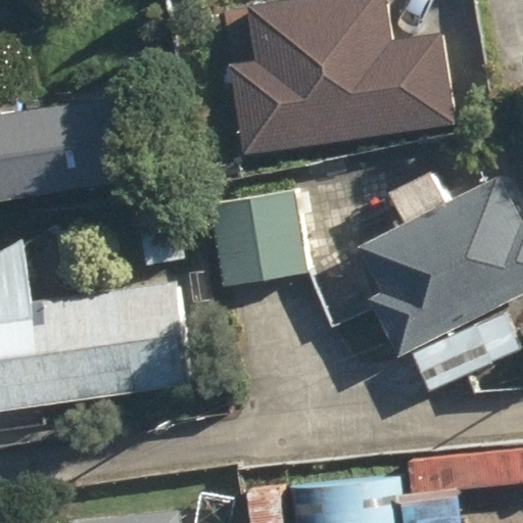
[(245,57),(257,144),(467,114),(454,27),(401,34),(396,0),(262,0),(270,54),(245,57)]
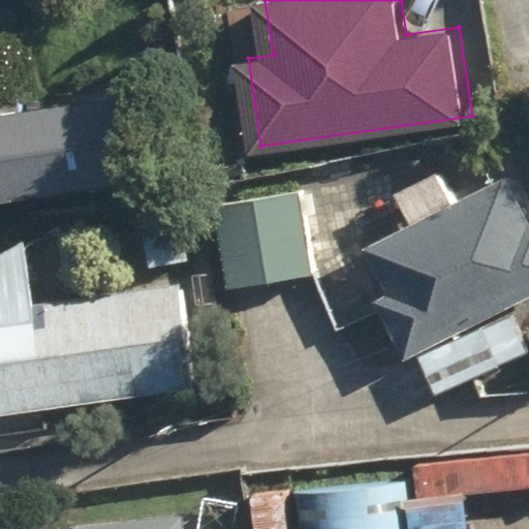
[(416,356),(438,400),(528,353),(528,352),(515,323),(522,318),(516,306),(528,299),(528,222),(527,224),(504,181),(460,203),(444,174),(397,197),(412,226),(365,252),(386,298),(376,304),(405,363),(416,356)]
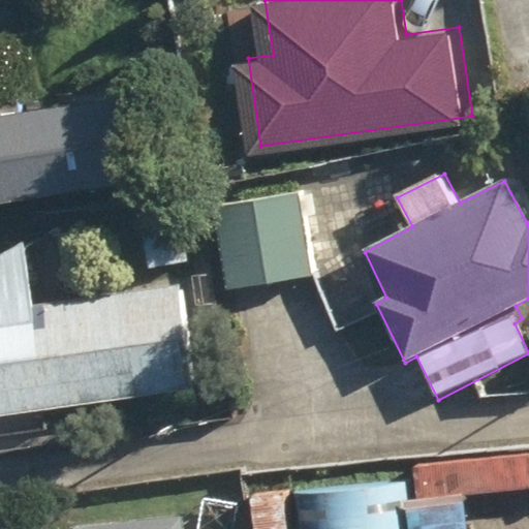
[(313,277),(298,195),(208,212),(223,293),(313,277)]
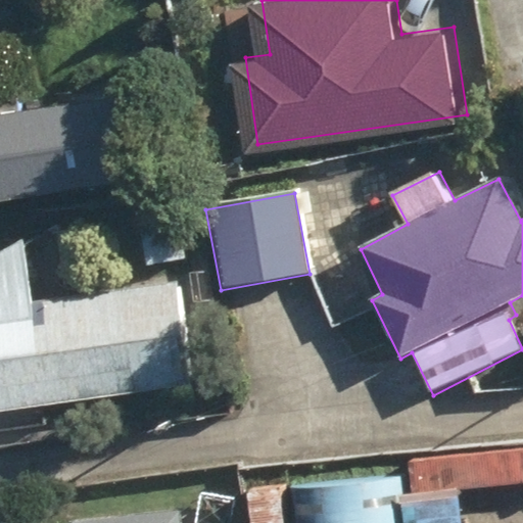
[(0,241),(0,397),(189,373),(176,270),(31,289),(22,230),(0,241)]
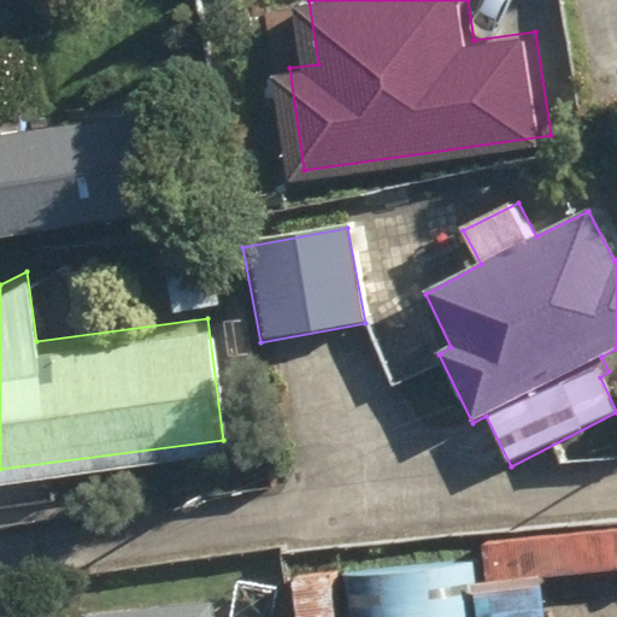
[(616,616),(616,517),(470,536),(472,558),(463,559),(470,616),(616,616)]
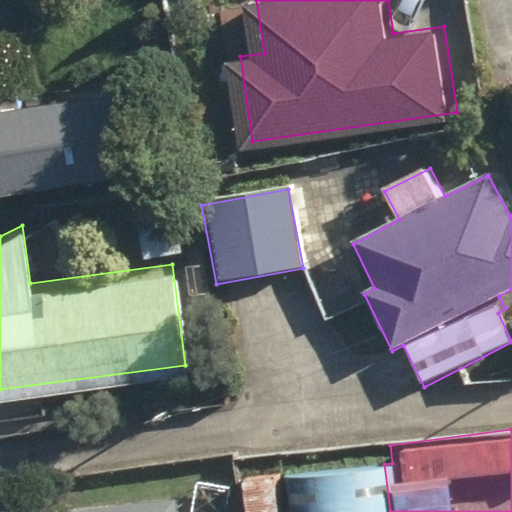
[(371,511),(360,440),(237,461),(245,511),(371,511)]
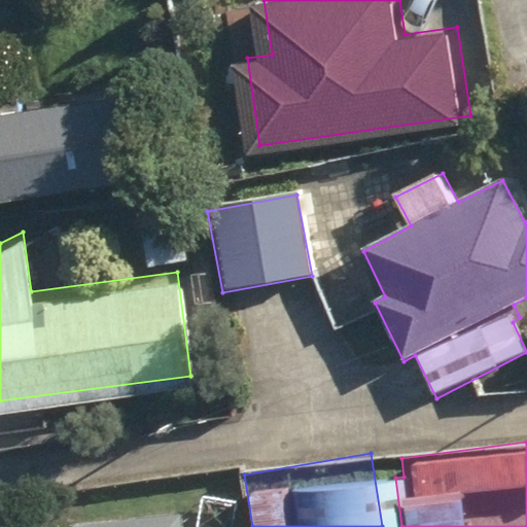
[(71,526),(70,526),(183,526),(182,515),(71,526)]
